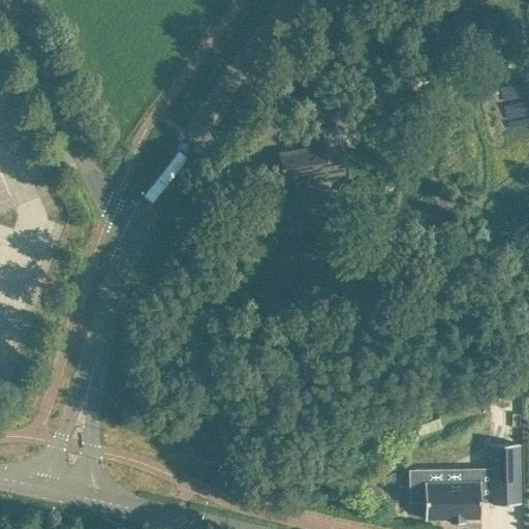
[(308,149),(279,154),(283,182),(288,181),(291,197),(297,196),(300,195),(297,180),(312,177),(342,172),(344,172),(336,125),(308,129),(310,142),(311,149),(308,149)]
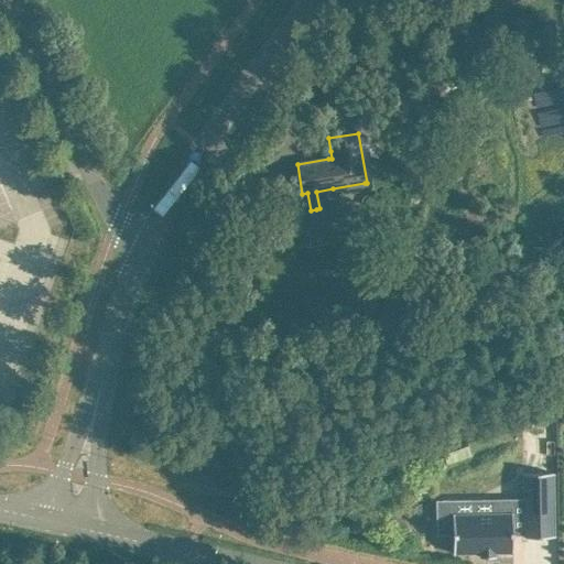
[(311,210),(294,213),(300,243),(322,239),(336,237),(350,235),(345,204),(320,208),(316,209),(311,210)]
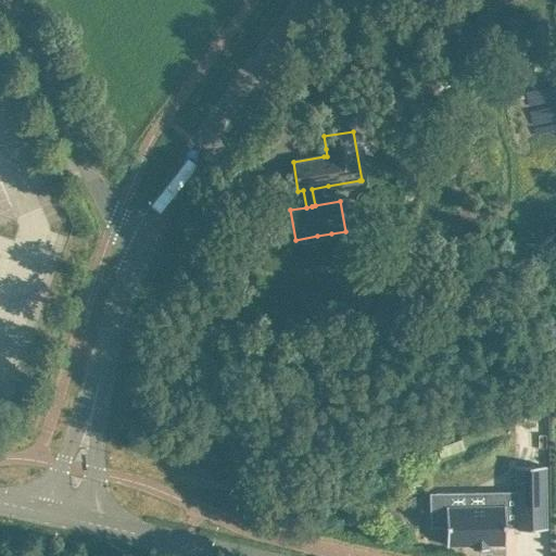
[(267,444),(272,456),(282,453),(279,440),(267,444)]
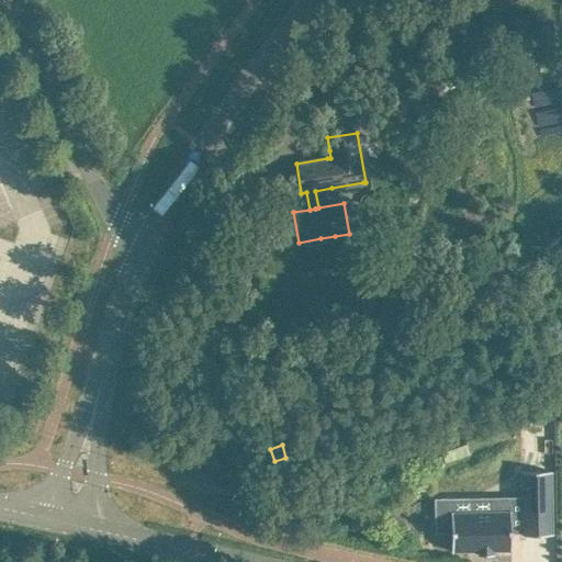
[(256,458),(243,461),(245,470),(258,467),(256,458)]
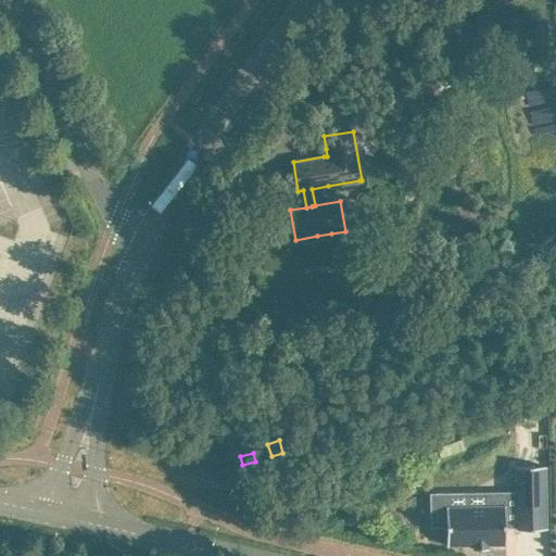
[(545,466),(515,467),(516,492),(516,527),(516,530),(546,529),(545,466)]
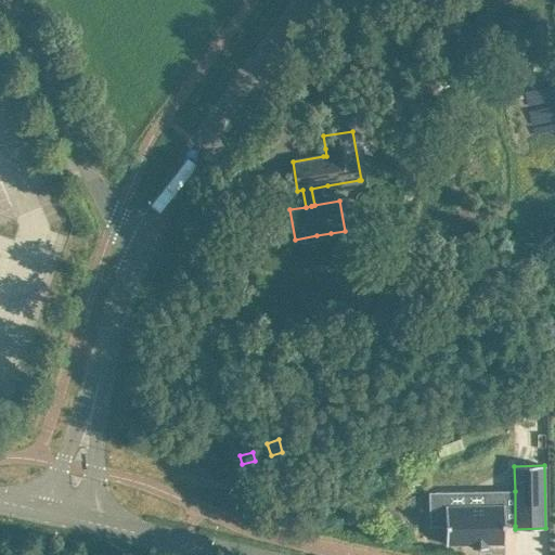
[(463,505),(444,506),(444,525),(446,544),(472,544),(487,543),(505,543),(504,526),(504,492),(463,492),(463,505)]
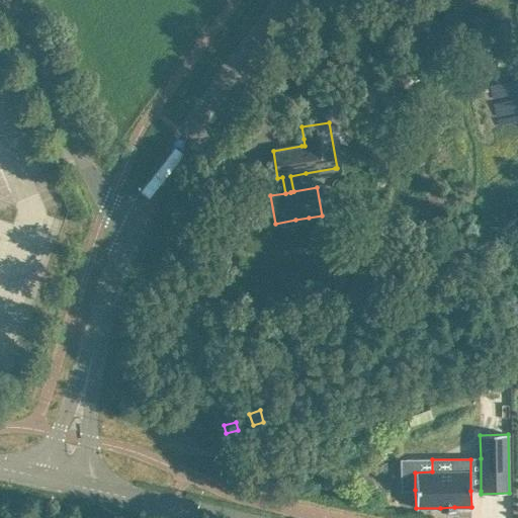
[(503,517),(504,501),(471,500),(470,517),(503,517)]
